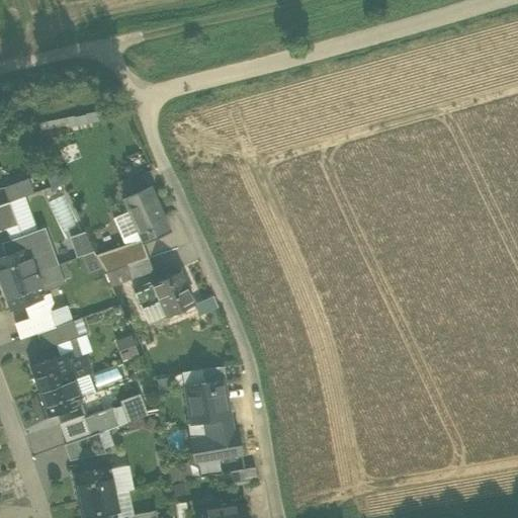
[(100,109),(37,123),(39,131),(68,124),(69,128),(102,120),(100,109)]
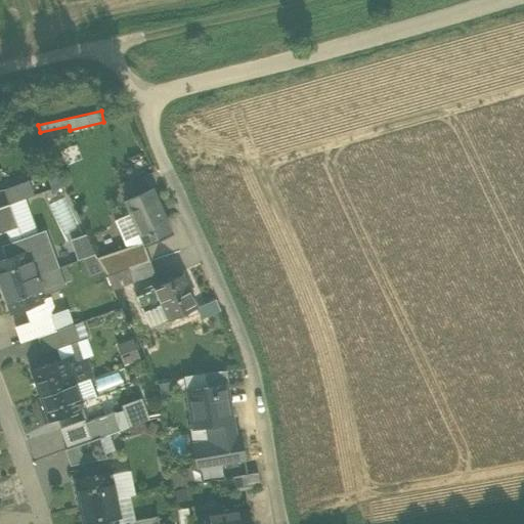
[(45,174),(51,189),(62,185),(54,169),(45,174)]
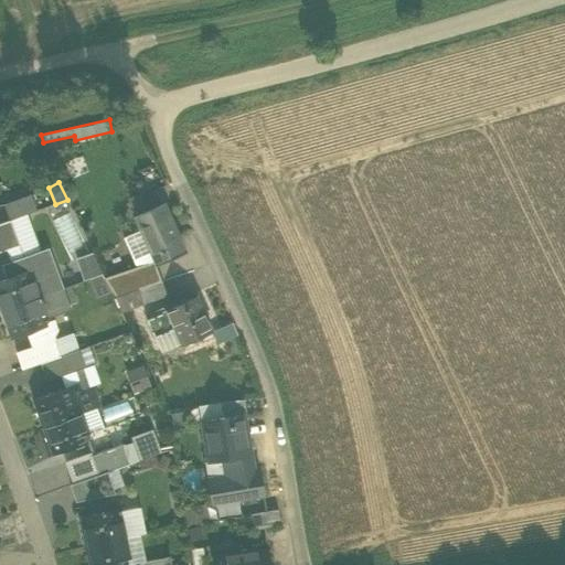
[(3,205),(9,221),(10,221),(27,214),(35,211),(30,195),(3,205)]
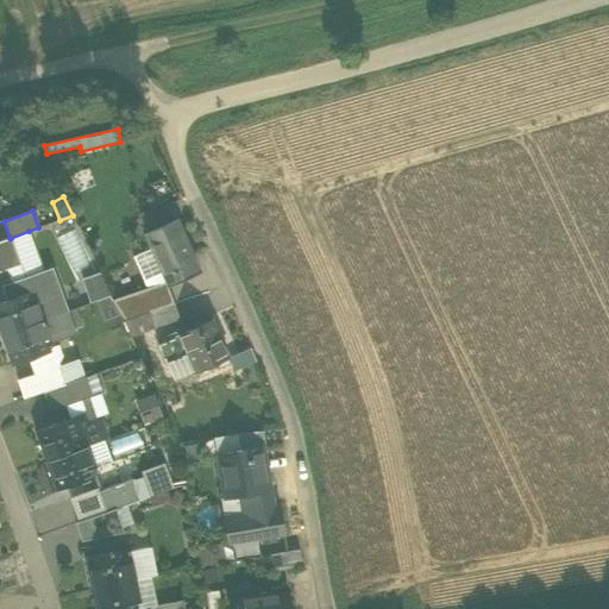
[(144,281),(168,270),(188,261),(193,258),(175,219),(145,232),(152,248),(133,257),(144,281)]
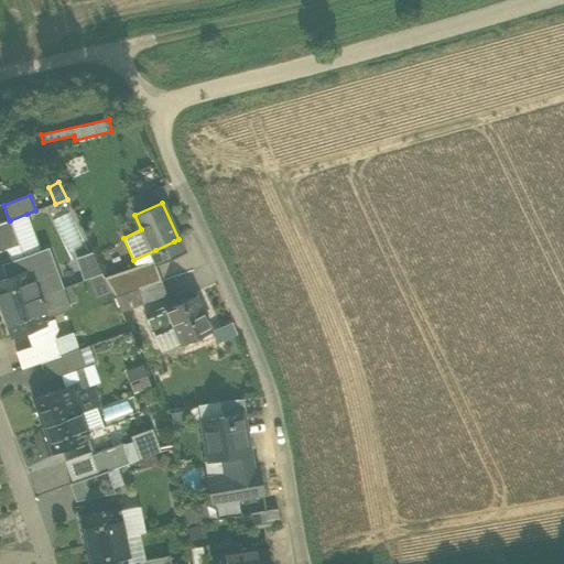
[(26,214),(10,220),(19,245),(35,239),(26,214)]
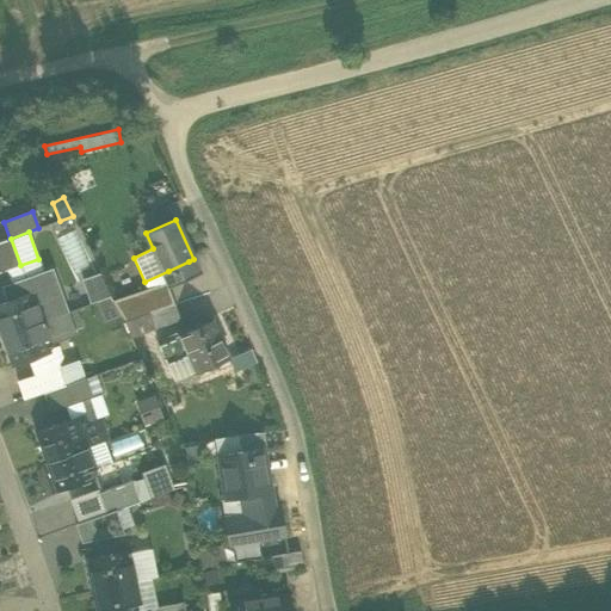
[(20,265),(11,239),(10,239),(0,241),(0,272),(6,271),(20,265)]
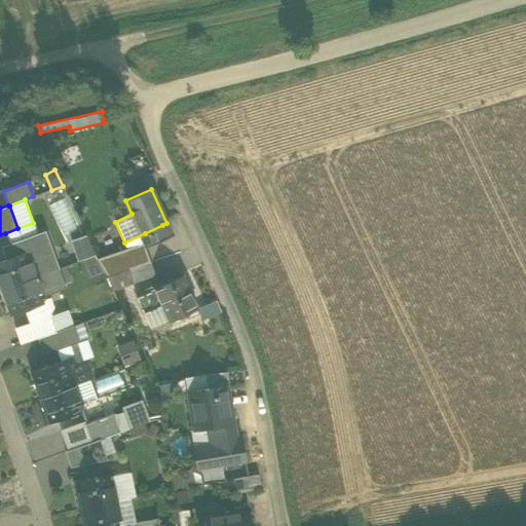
[(37,235),(33,223),(17,228),(5,233),(9,246),(37,235)]
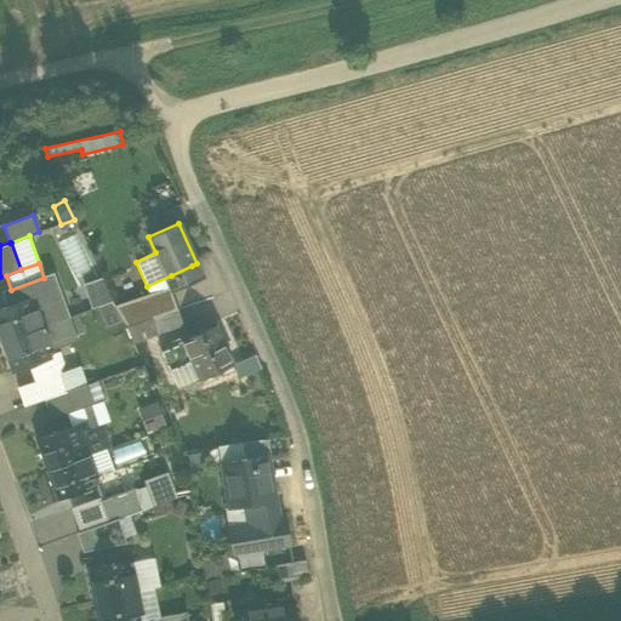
[(198,279),(192,266),(171,275),(177,289),(198,279)]
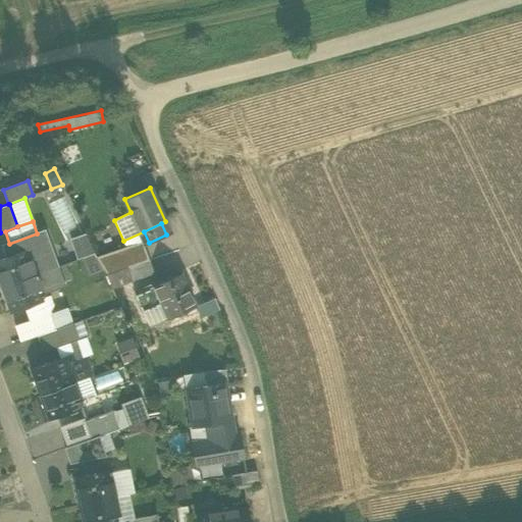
[(5,246),(10,257),(23,252),(25,257),(30,256),(36,274),(56,267),(43,231),(37,233),(9,244),(5,246)]
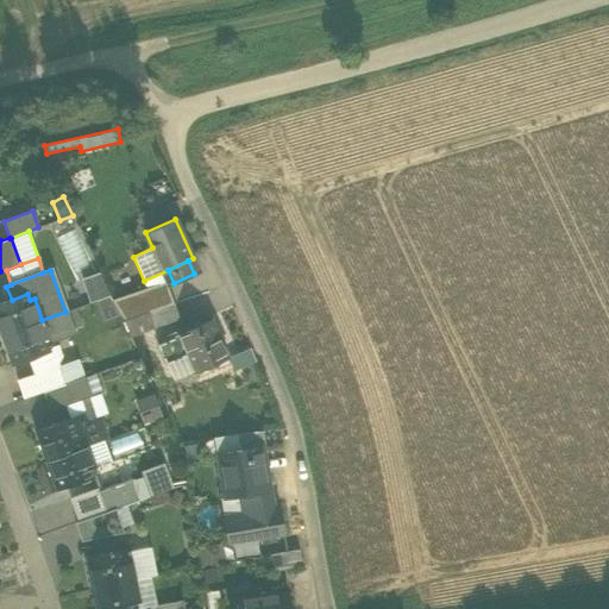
[(95,301),(110,296),(100,272),(81,280),(90,303),(95,301)]
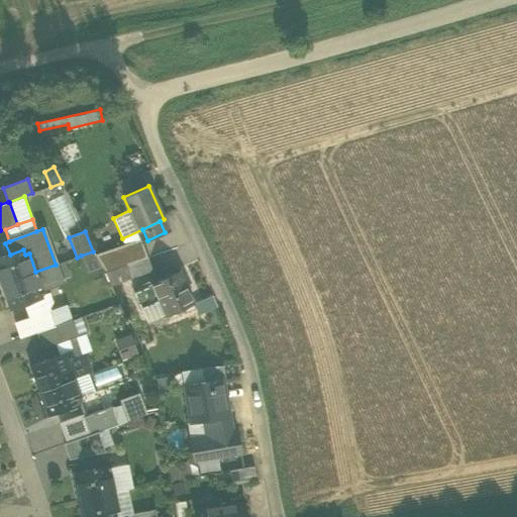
[(106,272),(126,265),(147,257),(140,238),(95,254),(104,268),(106,272)]
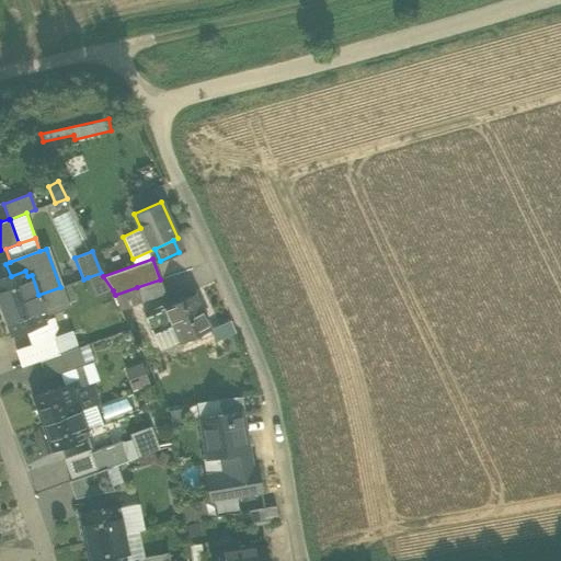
[(0,308),(0,309),(38,295),(32,275),(27,276),(25,271),(11,276),(0,279),(0,308)]
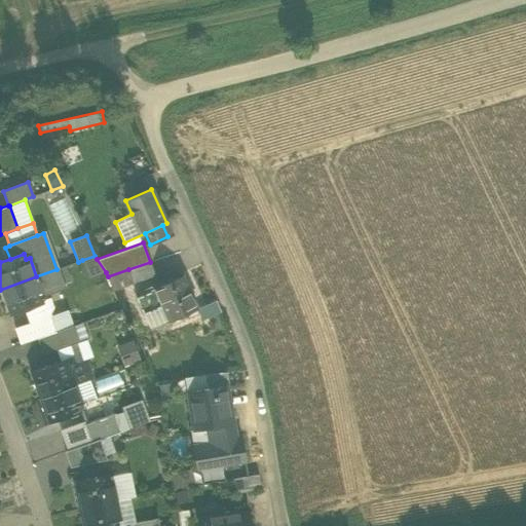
[(106,272),(97,259),(95,256),(82,260),(88,278),(106,272)]
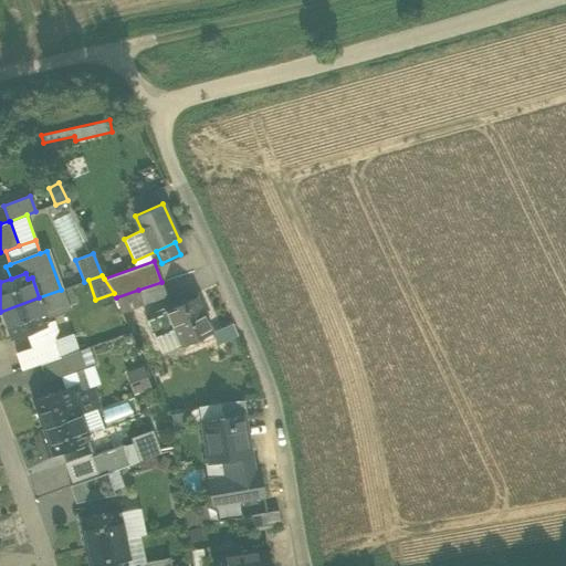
[(161,283),(161,282),(138,290),(143,304),(143,305),(167,296),(166,295),(165,295),(160,283),(161,283)]
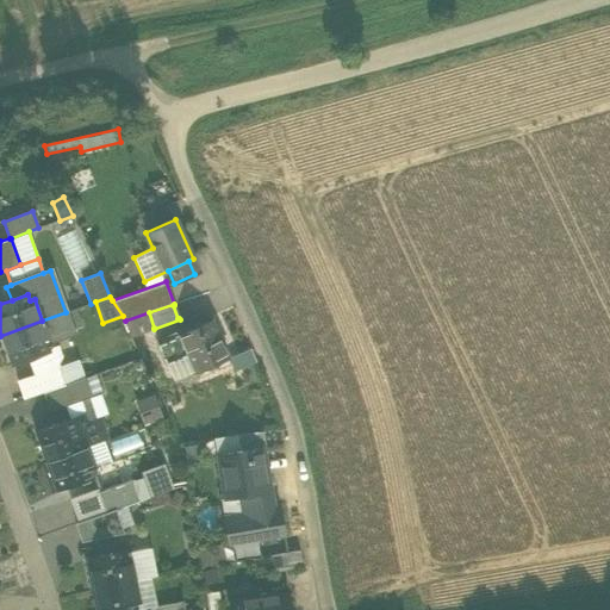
[(66,312),(42,321),(50,343),(45,344),(48,349),(56,346),(55,341),(74,334),(66,312)]
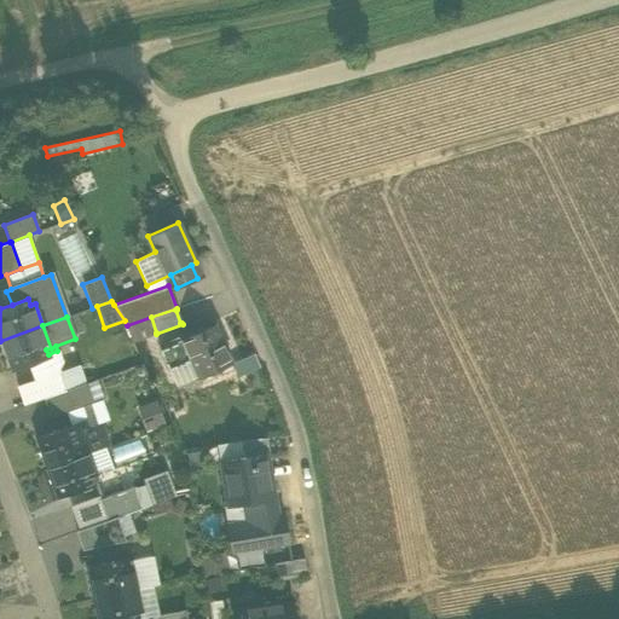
[(127,325),(132,341),(156,333),(151,317),(127,325)]
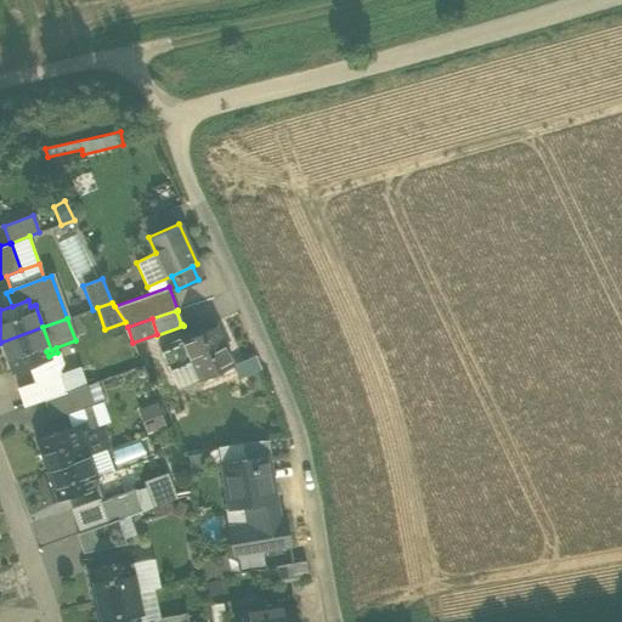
[(49,357),(49,356),(46,351),(51,350),(43,327),(0,343),(11,372),(34,363),(49,357)]
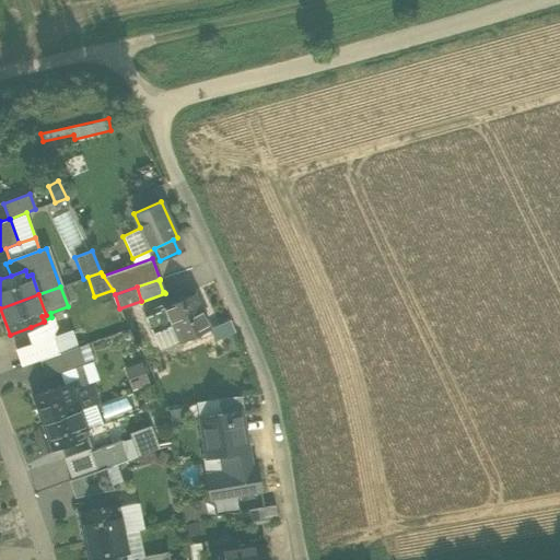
[(194,294),(164,308),(172,326),(179,342),(210,329),(194,294)]
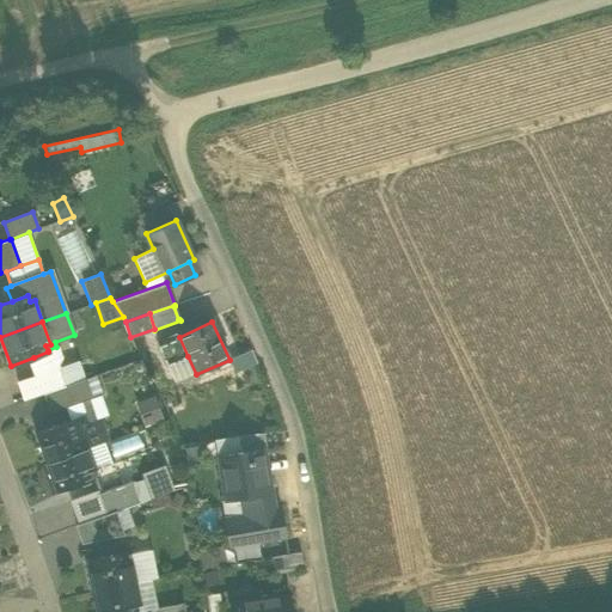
[(169,366),(188,356),(179,337),(159,346),(169,366)]
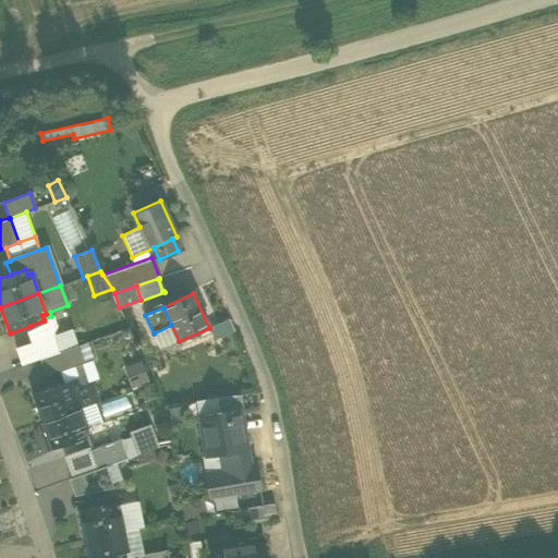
[(44,320),(31,326),(35,342),(52,336),(51,332),(55,326),(51,316),(44,319),(44,320)]
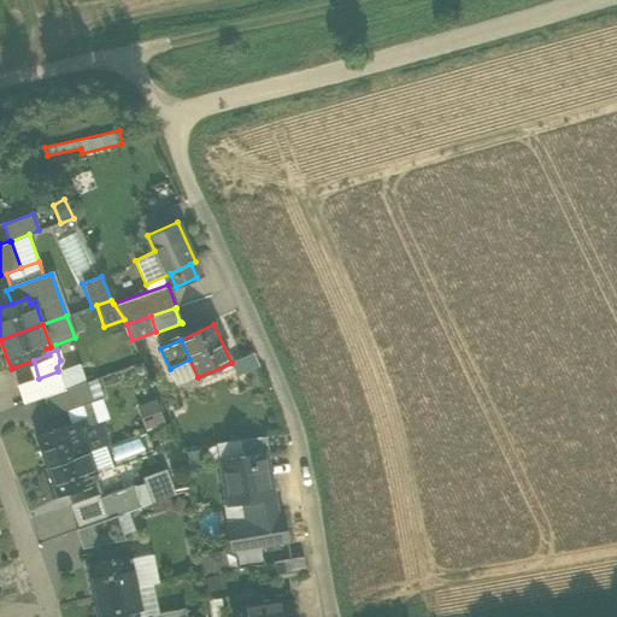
[(258,368),(252,354),(231,363),(239,376),(258,368)]
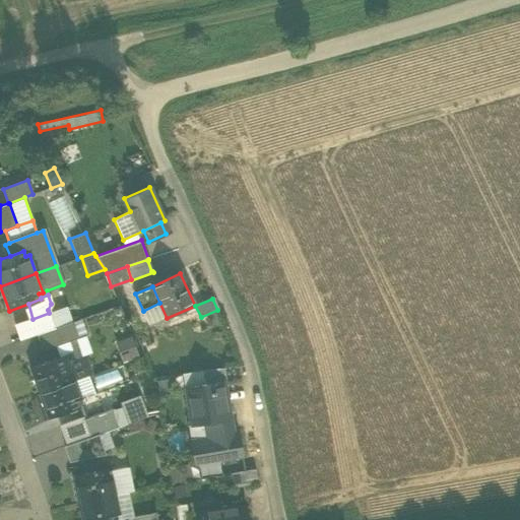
[(149,325),(167,318),(159,303),(143,311),(149,325)]
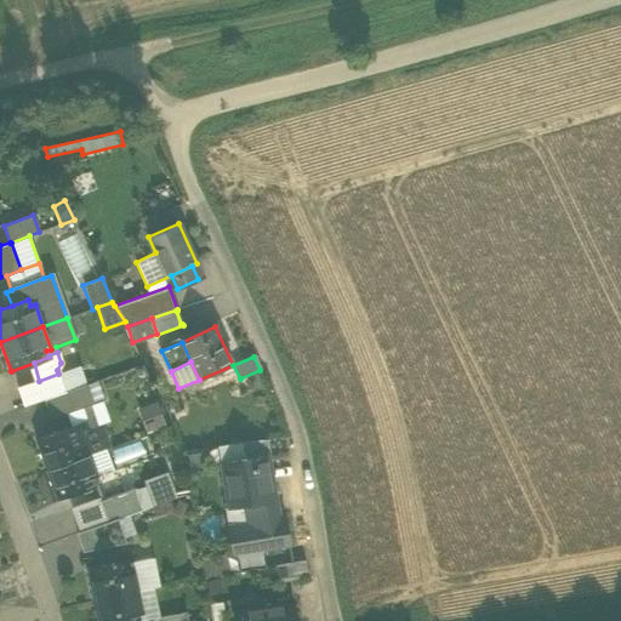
[(80,366),(58,374),(66,392),(85,385),(80,366)]
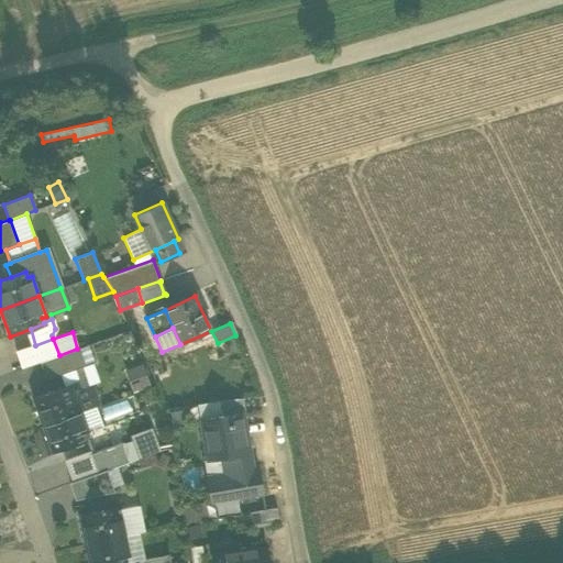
[(22,368),(41,362),(59,355),(53,339),(35,345),(15,352),(22,368)]
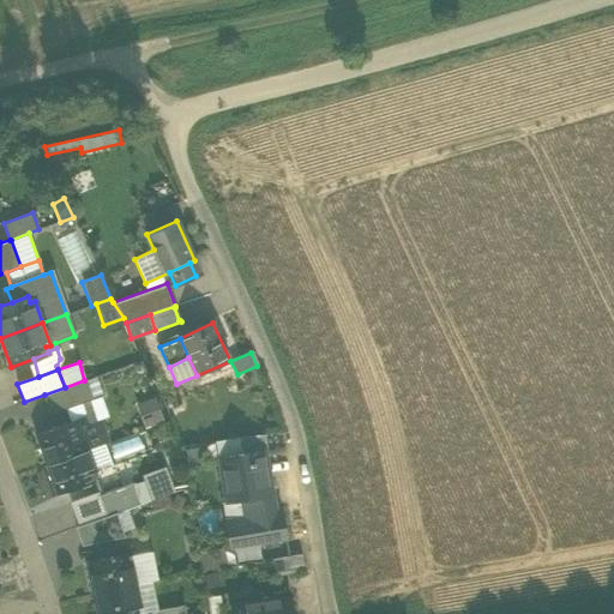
[(85,381),(91,398),(101,396),(94,378),(85,381)]
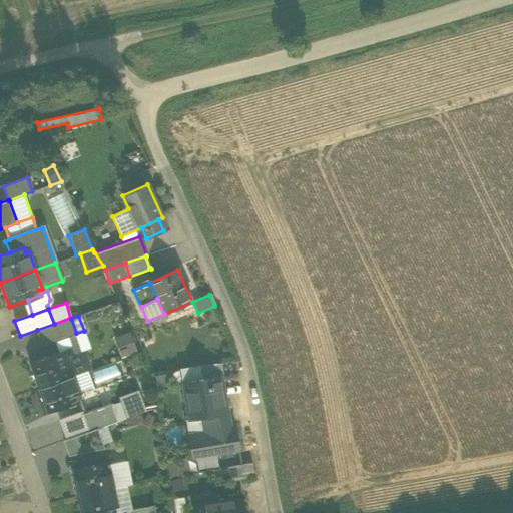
[(70,318),(54,324),(37,330),(42,345),(56,340),(74,334),(76,333),(71,319),(70,318)]
